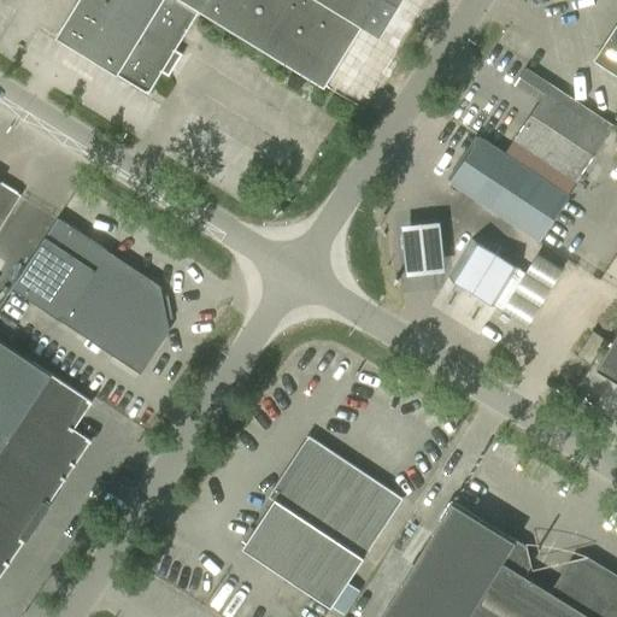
[(77,0),(56,37),(131,83),(148,94),(162,72),(162,71),(168,75),(181,54),(175,51),(199,11),(206,16),(240,36),(324,88),(363,25),(380,36),(380,35),(393,13),(395,11),(401,0),(77,0)]
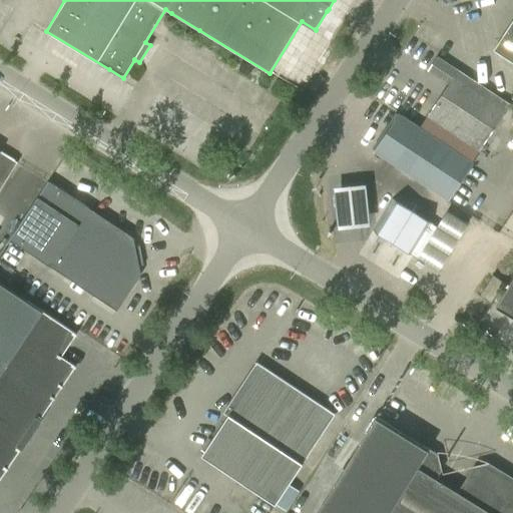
[(512,19),(494,50),(512,62),(512,19)]
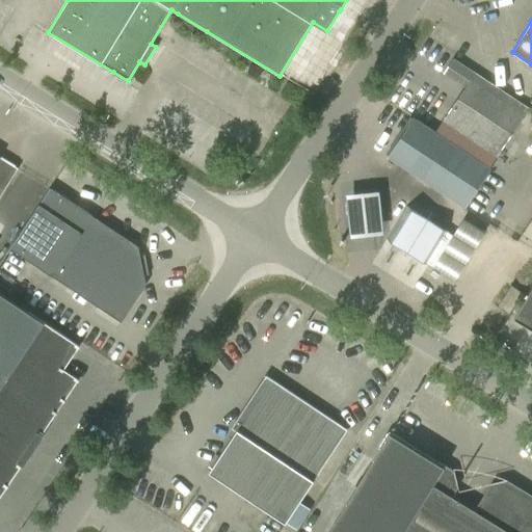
[(443,124),(436,133),(489,168),(496,158),(528,108),(453,60),(444,74),(467,88),(443,124)]
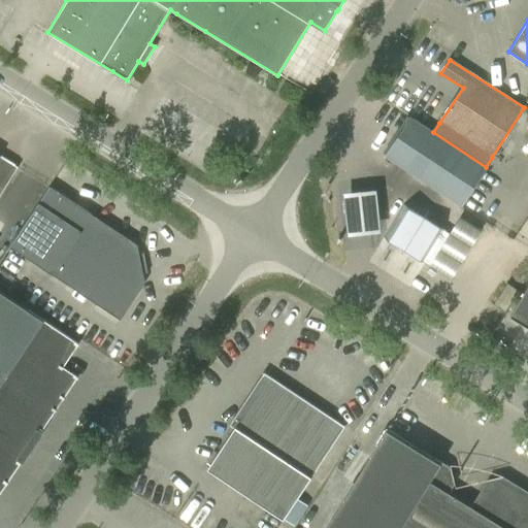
[(486,167),(433,132),(410,118),(385,157),(461,206),(486,167)]
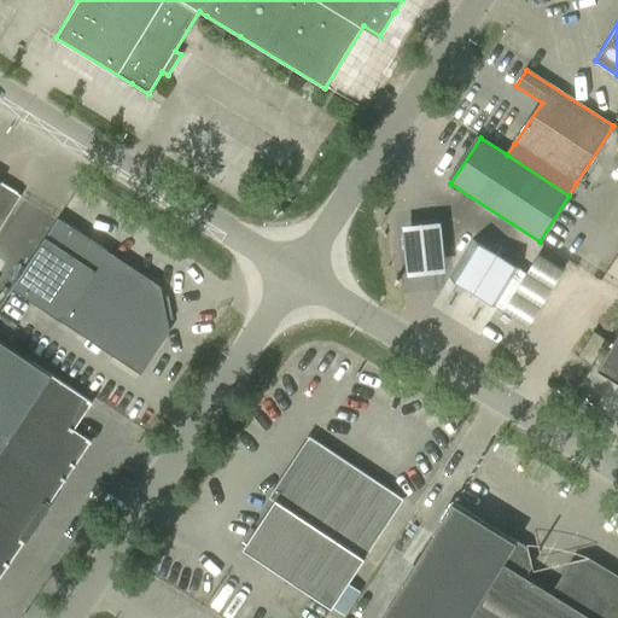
[(0,228),(21,196),(0,182),(0,228)]
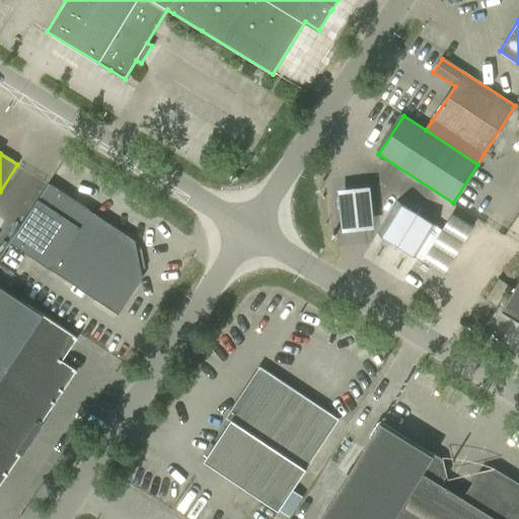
[(369,178),(338,181),(342,224),(373,221),(369,178)]
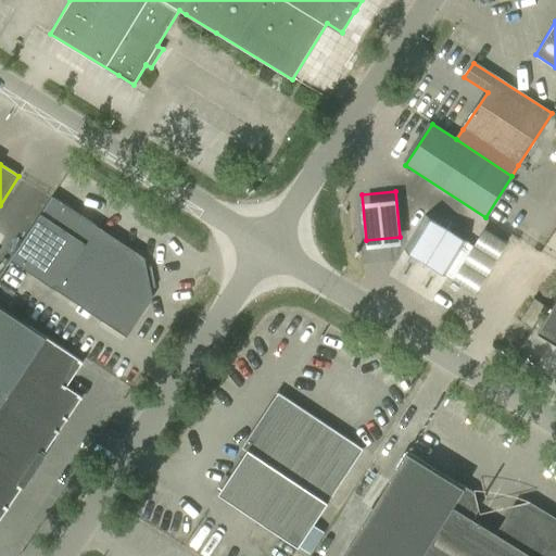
[(144,258),(52,197),(10,260),(126,338),(152,298),(150,289),(155,288),(150,288),(146,268),(151,266),(146,267),(144,258)]
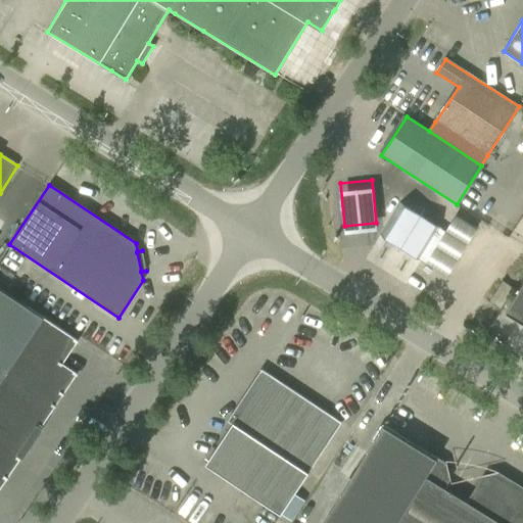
[(399,202),(379,235),(426,265),(445,232),(440,229),(441,228),(399,202)]
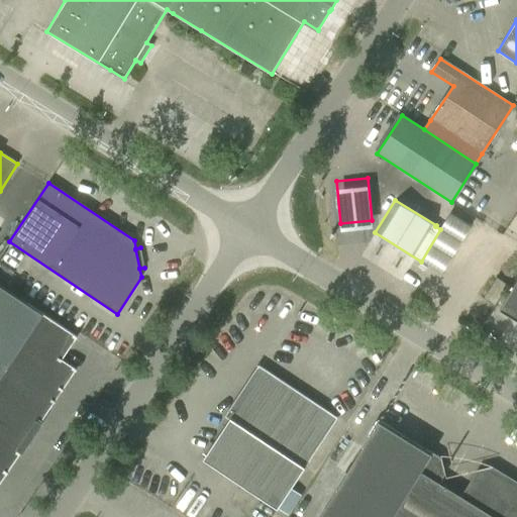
[(516,318),(516,278),(499,308),(516,318)]
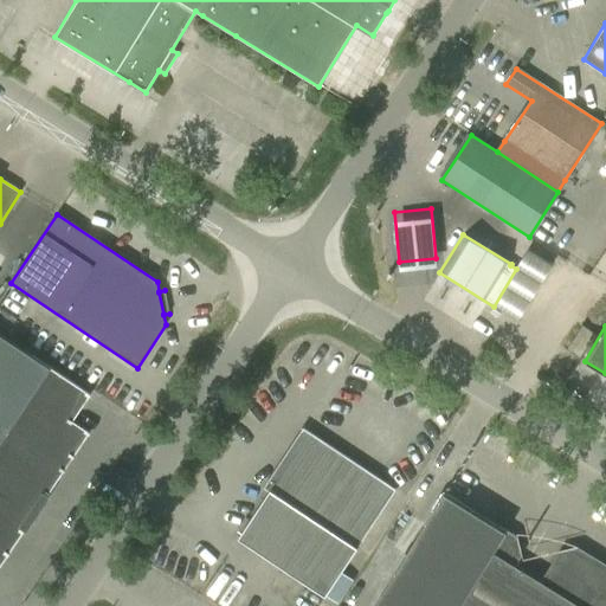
[(0,559),(5,553),(8,555),(10,553),(6,550),(19,530),(23,533),(49,492),(46,490),(60,469),(63,471),(65,470),(62,468),(69,455),(72,457),(75,456),(71,453),(85,432),(88,434),(90,432),(69,418),(85,394),(89,395),(90,394),(0,333),(0,559)]
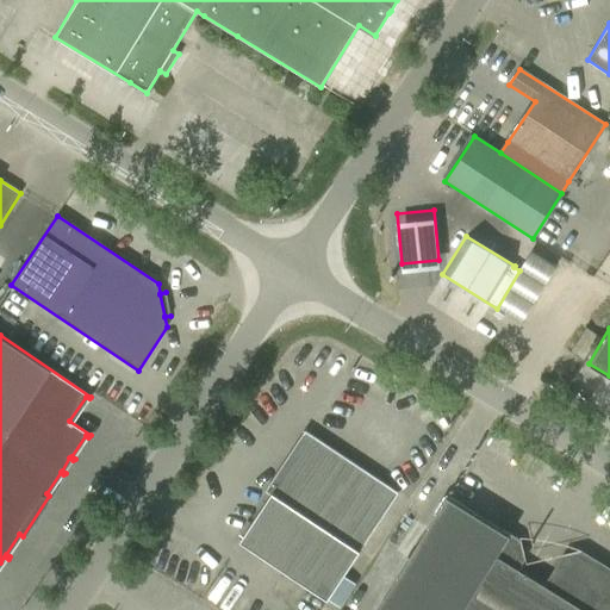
[(260,510),(240,542),(243,545),(248,548),(327,601),(328,599),(341,608),(356,584),(343,576),(360,552),(359,551),(394,497),(397,495),(397,493),(311,436),(281,478),(277,474),(265,491),(271,495),(260,510)]
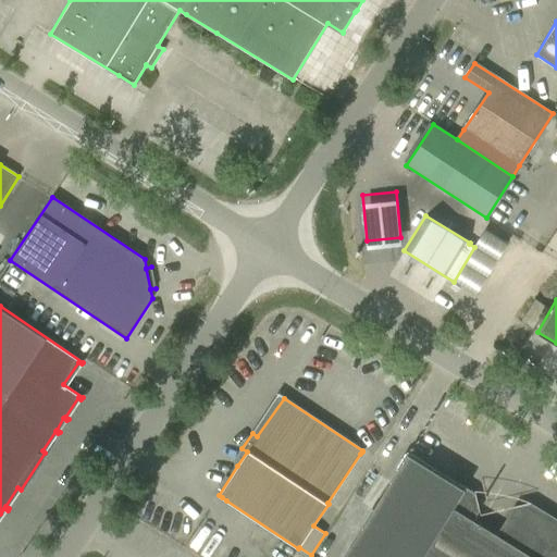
[(408,455),(406,458),(361,529),(344,556),(556,556),(556,521),(530,505),(515,508),(498,535),(483,527),(471,519),(477,510),(473,495),(445,478),(408,455)]
